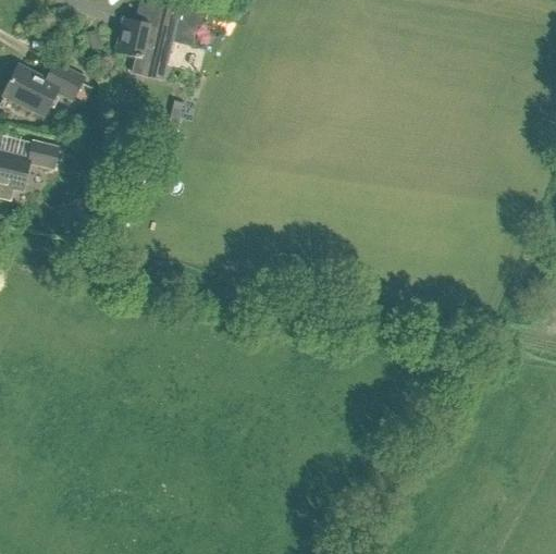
[(121,17),(113,52),(133,57),(130,72),(163,78),(177,13),(178,9),(178,7),(151,0),(137,0),(133,20),(121,17)]
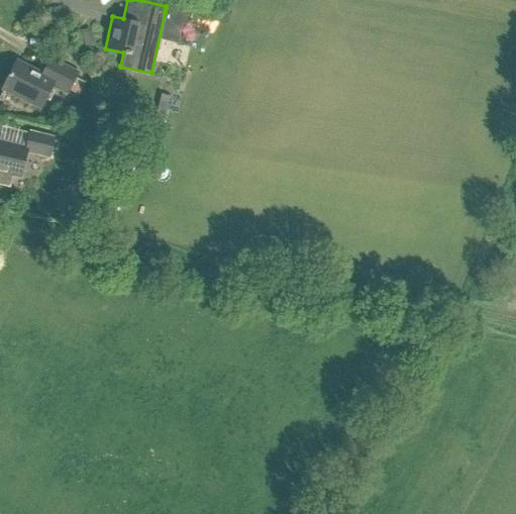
[(166,8),(165,12),(186,17),(188,4),(168,0),(166,6),(166,8)]
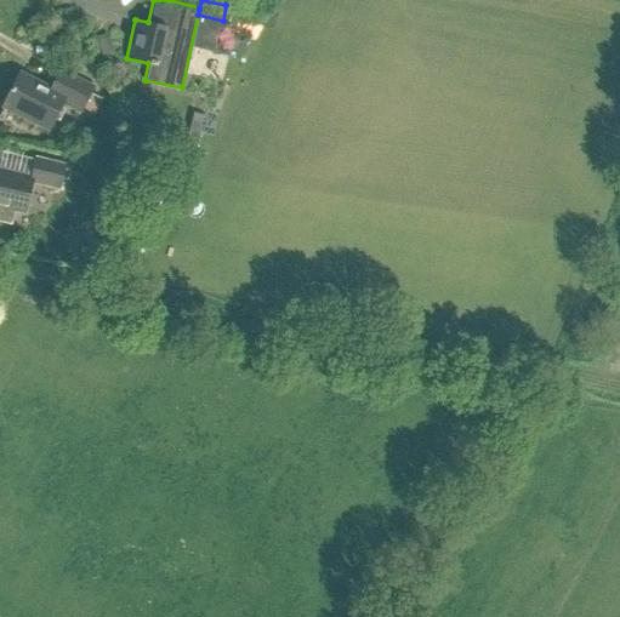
[(80,113),(95,85),(58,67),(49,86),(20,73),(3,104),(49,129),(62,103),(80,113)]
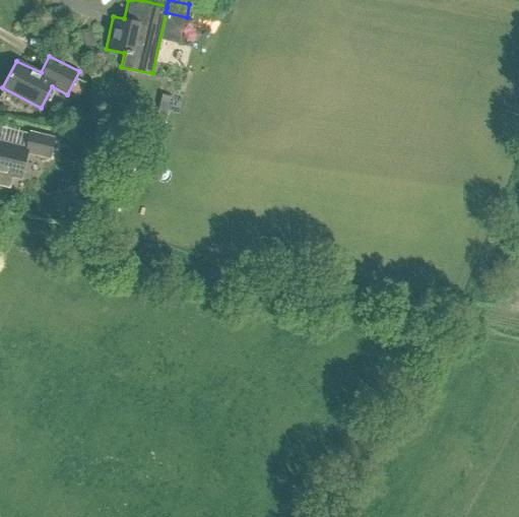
[(25,146),(0,140),(0,184),(8,187),(11,175),(18,177),(24,152),(48,158),(53,137),(29,131),(25,146)]
